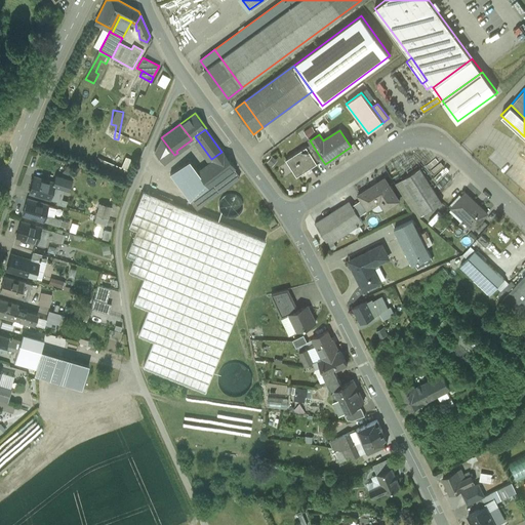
[(322,160),(312,144),(307,147),(317,163),(322,160)]
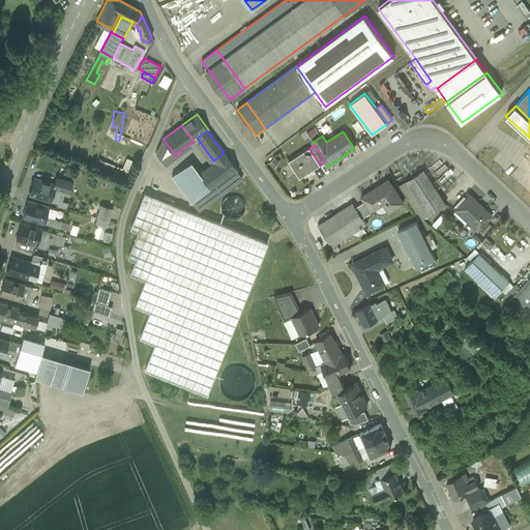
[(310,147),(289,160),(299,178),(320,165),(310,148),(310,147)]
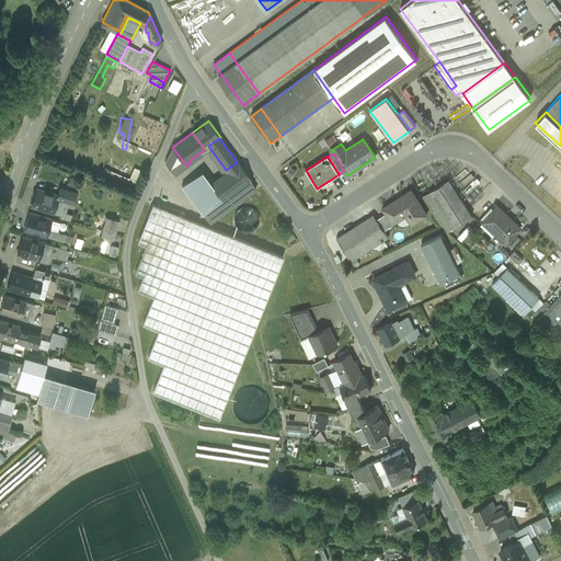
[(226,170),(209,182),(222,199),(249,181),(251,180),(238,161),(237,162),(226,170)]
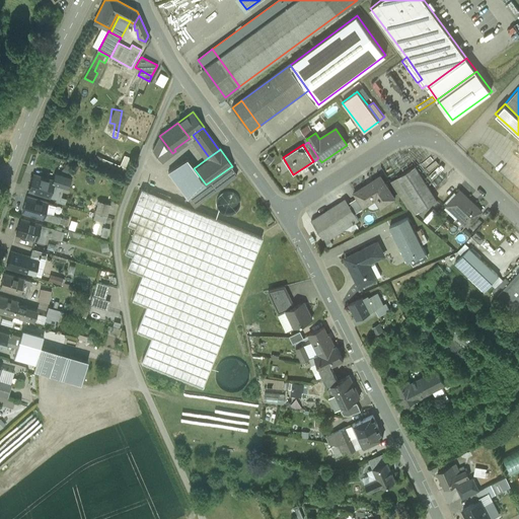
[(180,164),(169,172),(188,199),(193,195),(180,178),(188,173),(180,164)]
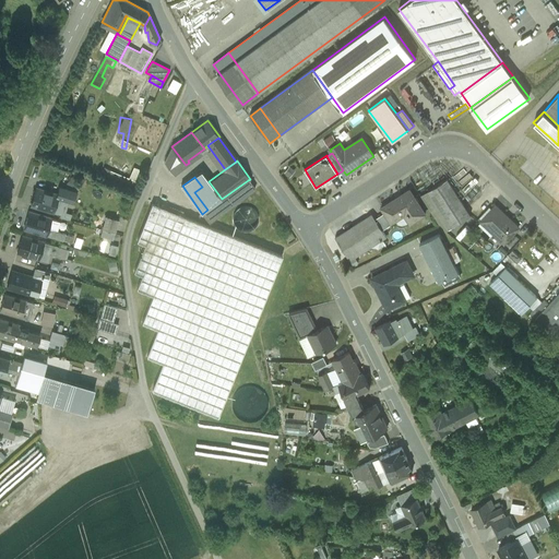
[(471,214),(447,178),(428,190),(452,226),(471,214)]
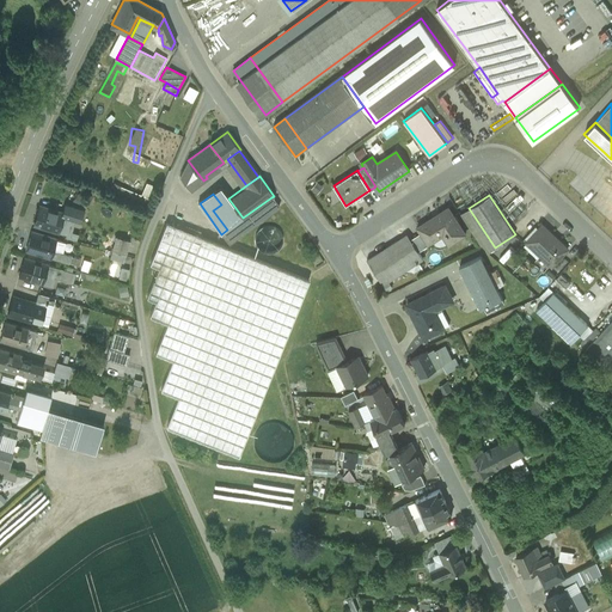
[(243,218),(227,230),(234,240),(280,207),(271,197),(243,218)]
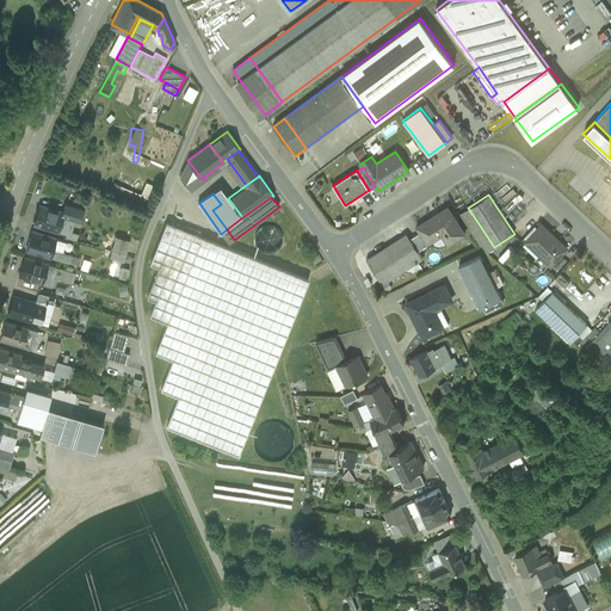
[(242,217),(228,198),(221,204),(213,210),(227,229),(242,217)]
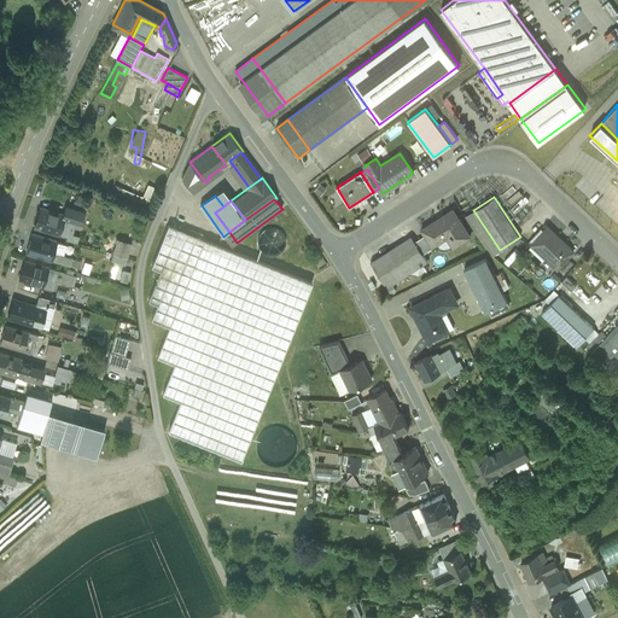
[(64,214),(41,207),(34,226),(58,233),(63,216),(64,214)]
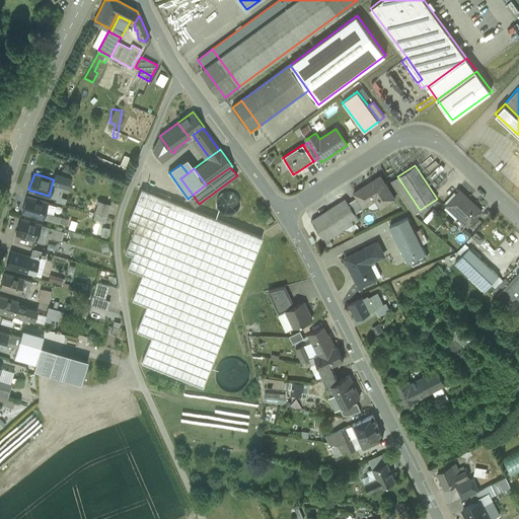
[(68,178),(57,175),(56,182),(64,184),(66,186),(68,178)]
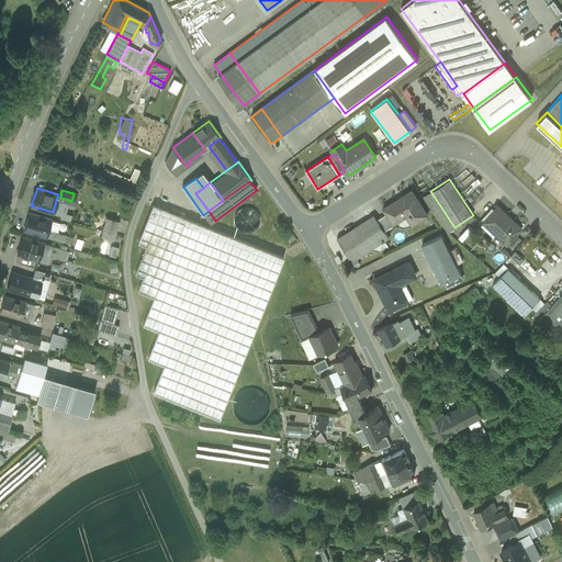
[(411,190),(382,209),(392,224),(408,213),(415,223),(427,215),(411,190)]
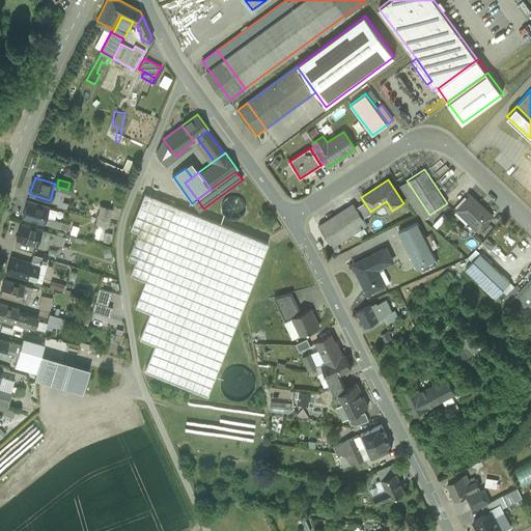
[(57,187),(54,186),(50,200),(57,202),(60,203),(61,201),(65,189),(57,187)]
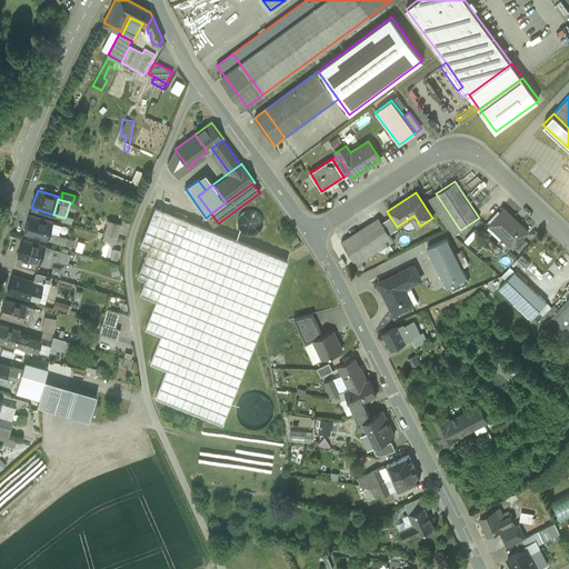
[(287,261),(155,208),(139,246),(148,249),(136,277),(145,280),(139,295),(156,300),(145,328),(161,335),(150,363),(166,370),(155,398),(221,425),(287,261)]
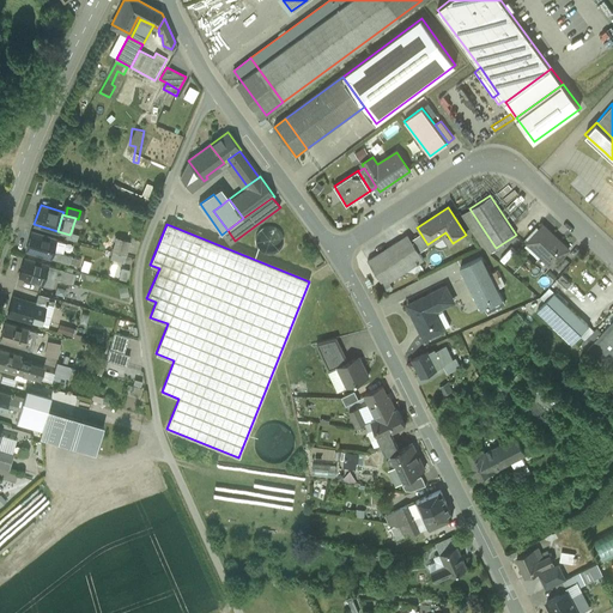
[(569,249),(544,225),(527,242),(553,266),(569,249)]
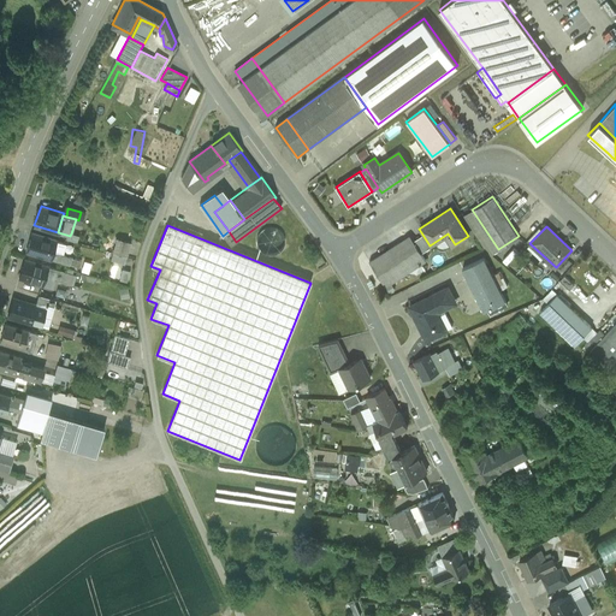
[(283,253),(282,229),(258,230),(259,254),(283,253)]
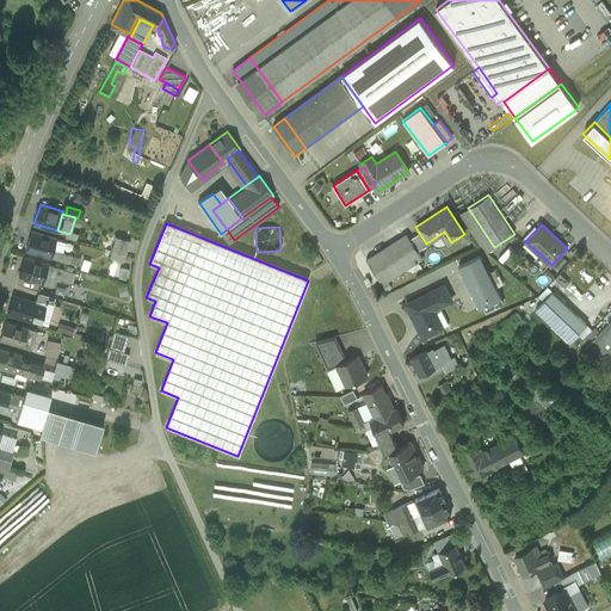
[(234,240),(227,229),(221,234),(229,244),(234,240)]
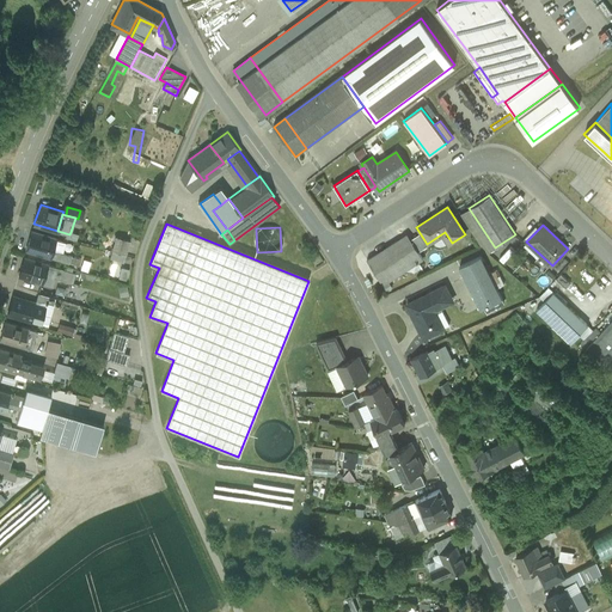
[(55,239),(31,232),(26,250),(50,257),(53,250),(55,239)]
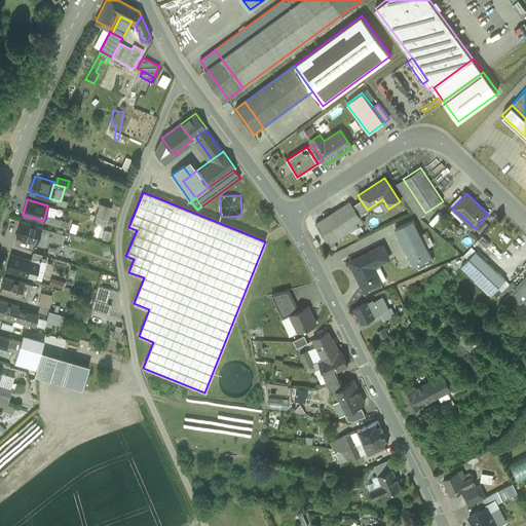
[(67,201),(61,199),(60,201),(57,200),(54,204),(66,208),(67,201)]
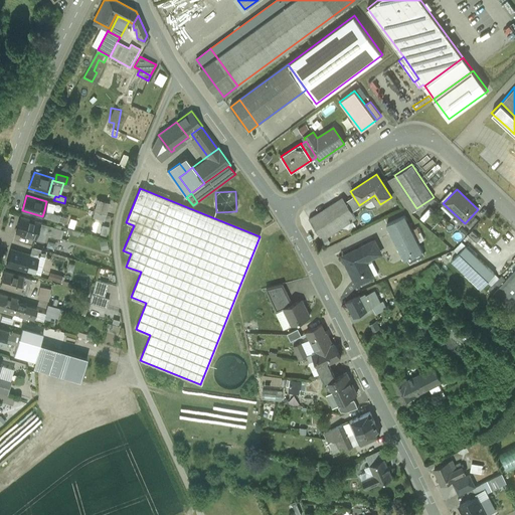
[(342,197),(309,219),(323,239),(355,218),(342,197)]
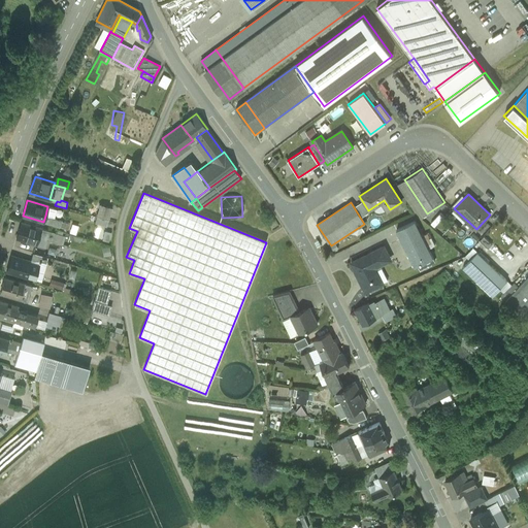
[(112,207),(100,204),(96,217),(108,221),(112,207)]
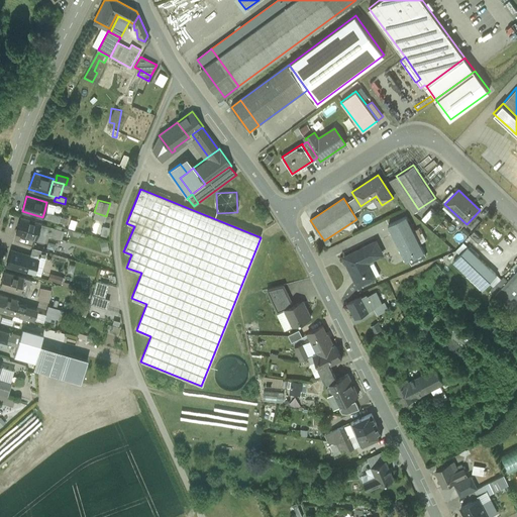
[(61,216),(44,211),(42,217),(59,222),(61,216)]
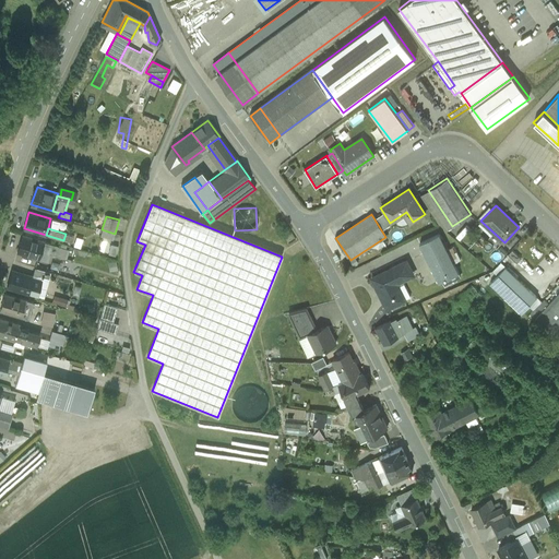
[(44,240),(22,234),(16,251),(38,258),(42,250),(44,240)]
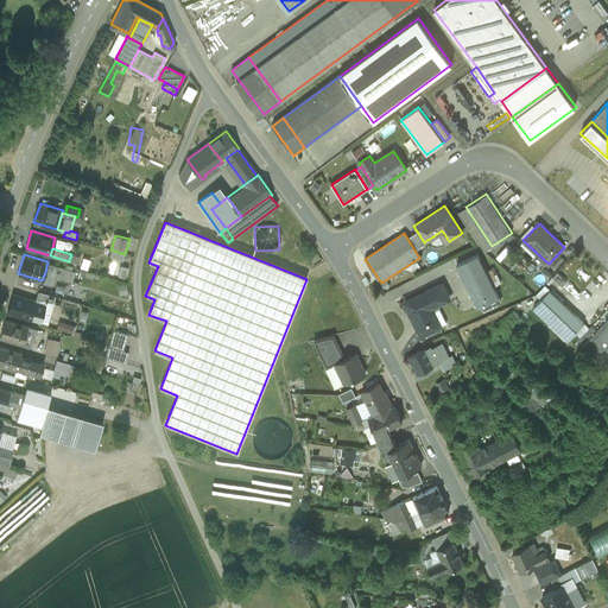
[(80,257),(71,254),(69,261),(78,264),(80,257)]
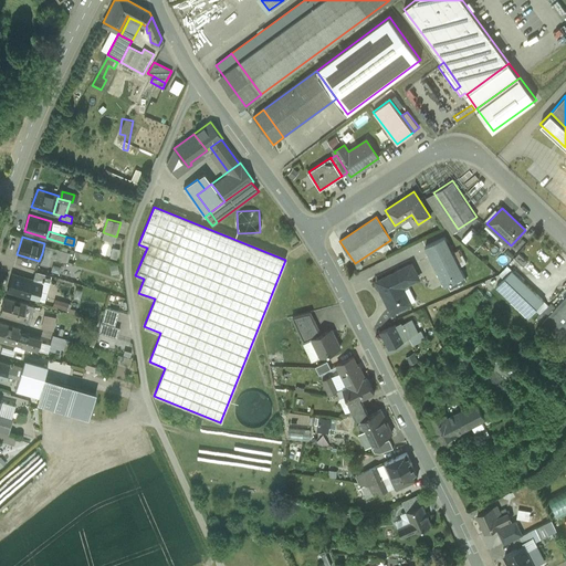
[(465,275),(444,237),(425,247),(446,286),(465,275)]
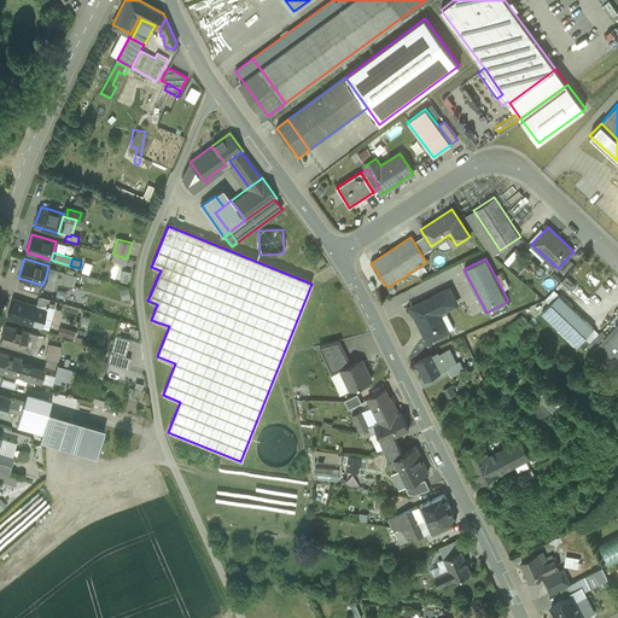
[(57,268),(48,266),(46,277),(54,279),(57,268)]
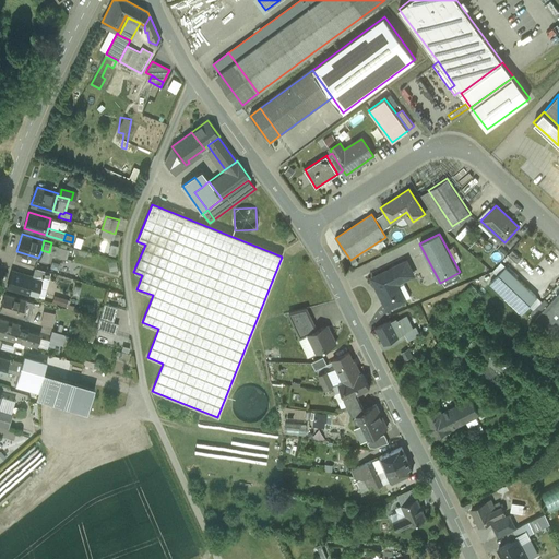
[(63,247),(51,242),(49,252),(48,254),(60,258),(63,247)]
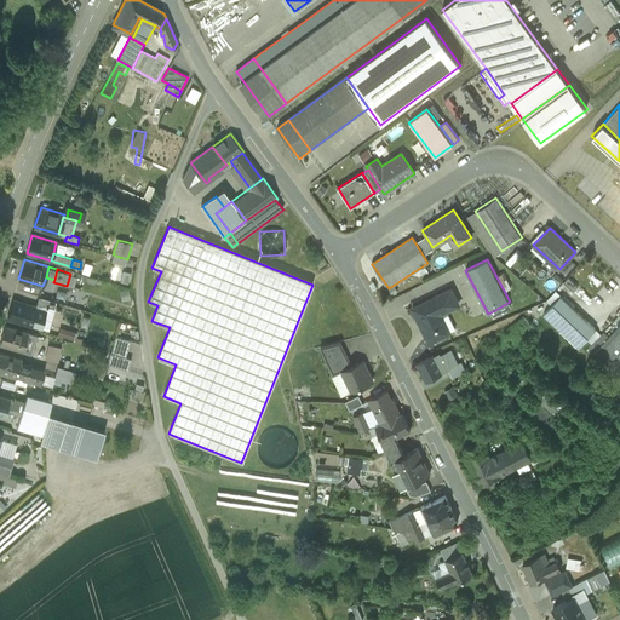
[(119,281),(126,283),(130,273),(121,270),(119,281)]
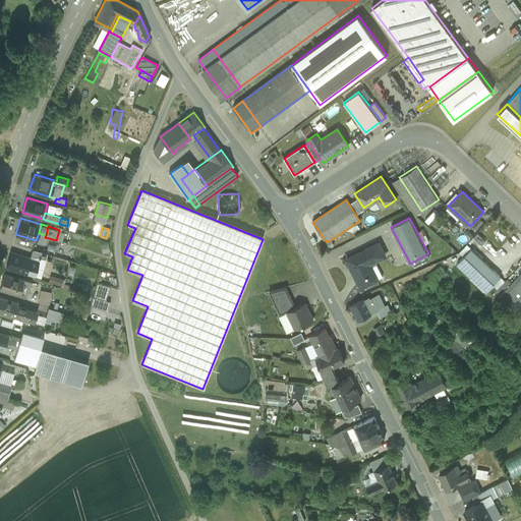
[(479,245),(484,239),(475,232),(471,239),(479,245)]
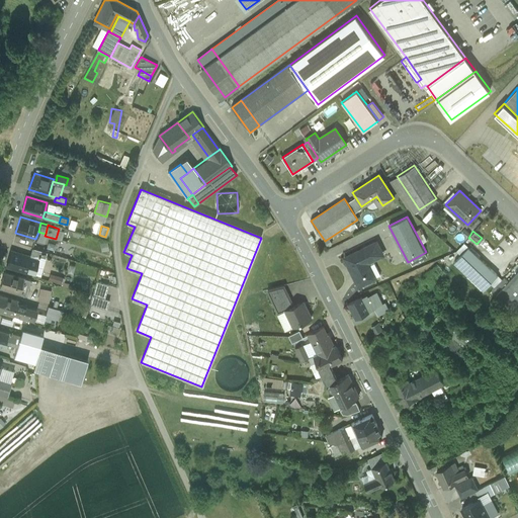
[(376,242),(345,258),(359,286),(374,278),(365,261),(381,253),(376,242)]
